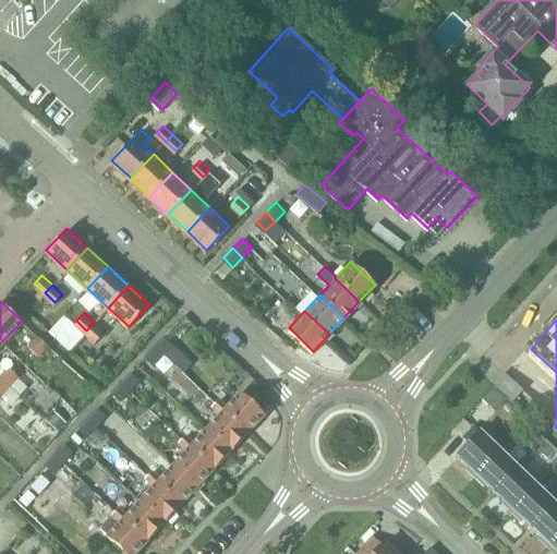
[(97,340),(105,332),(94,322),(86,330),(97,340)]
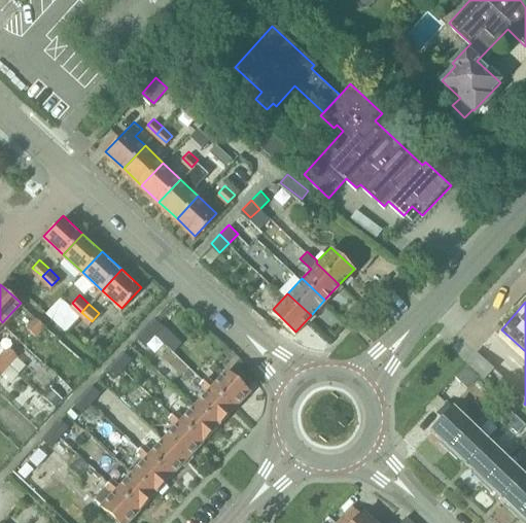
[(146,325),(153,334),(163,323),(155,316),(146,325)]
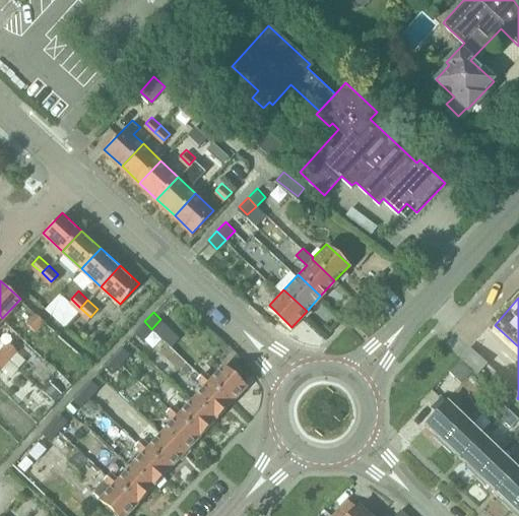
[(0,320),(2,318),(0,315),(0,350),(0,351),(8,359),(17,350),(8,342),(6,344),(0,338),(0,320)]
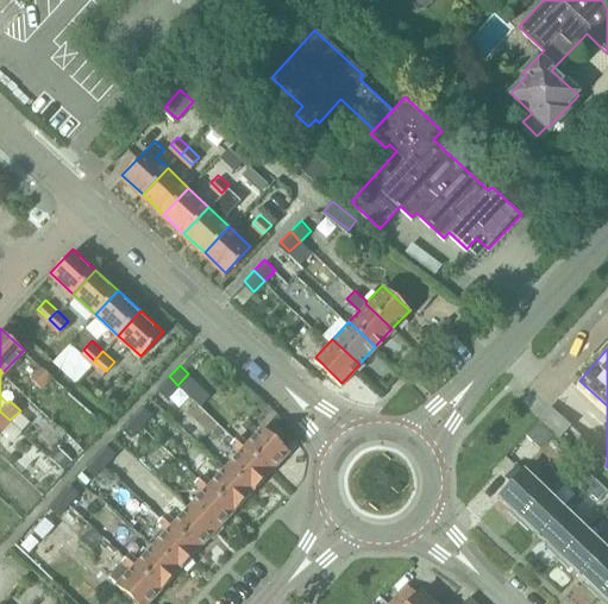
[(49,378),(39,369),(29,381),(38,390),(49,378)]
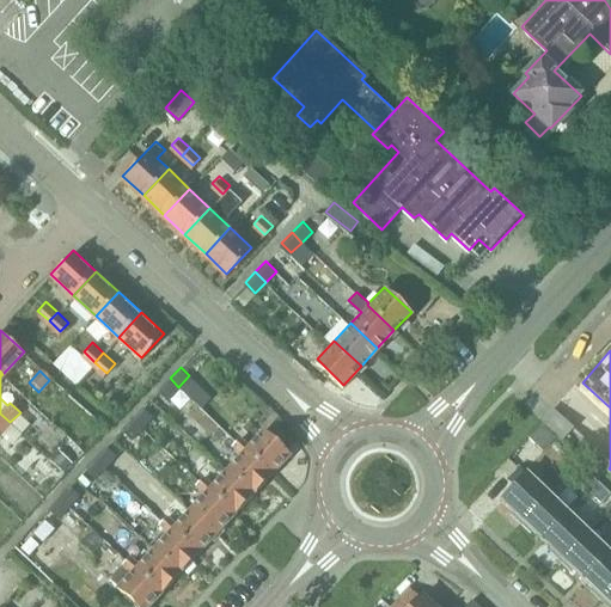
[(178,387),(170,378),(159,388),(169,397),(178,387)]
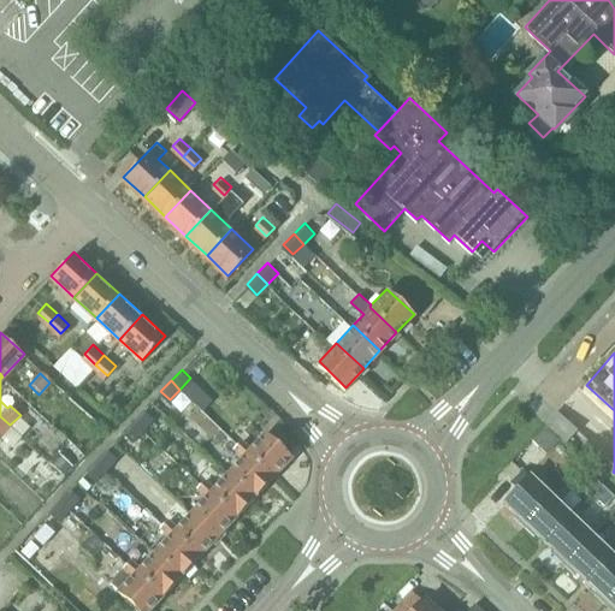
[(182,391),(203,409),(213,399),(193,380),(182,391)]
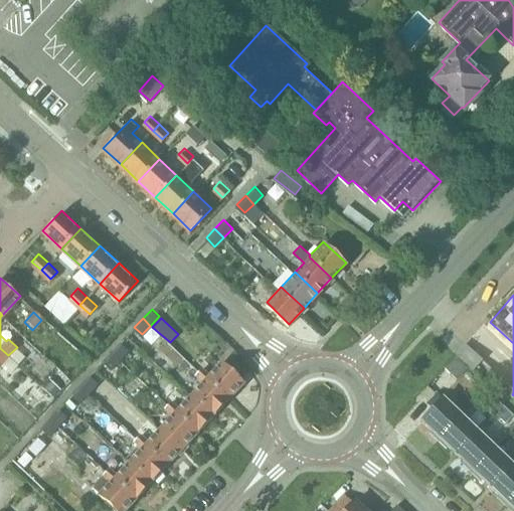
[(128,349),(121,342),(112,351),(120,358),(128,349)]
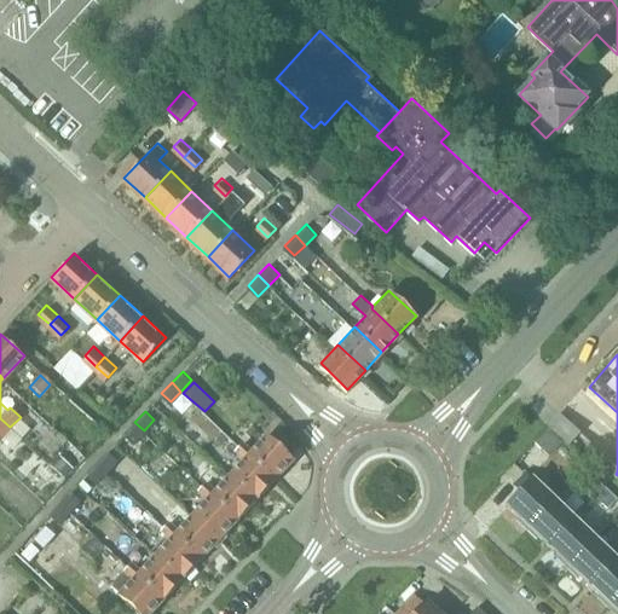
[(0,418),(0,417),(0,438),(10,427),(0,418)]
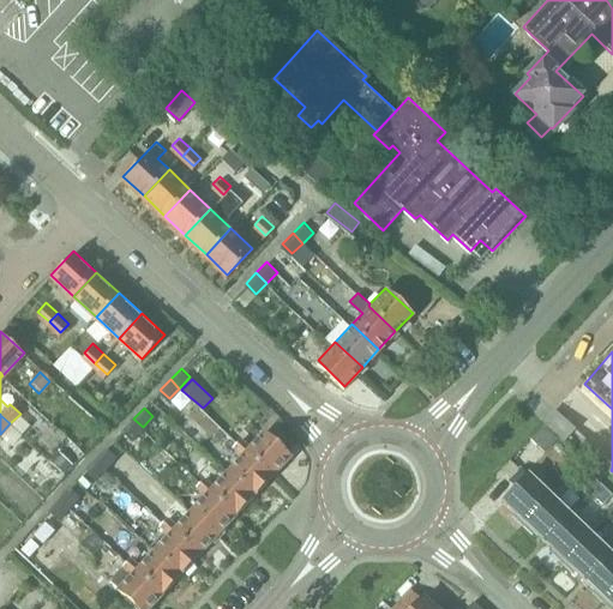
[(124,430),(132,439),(143,427),(133,418),(124,430)]
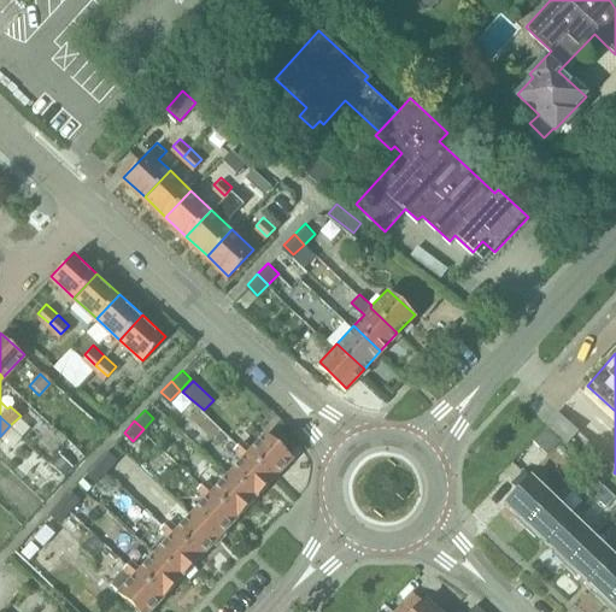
[(546,451),(562,436),(547,422),(533,437),(546,451)]
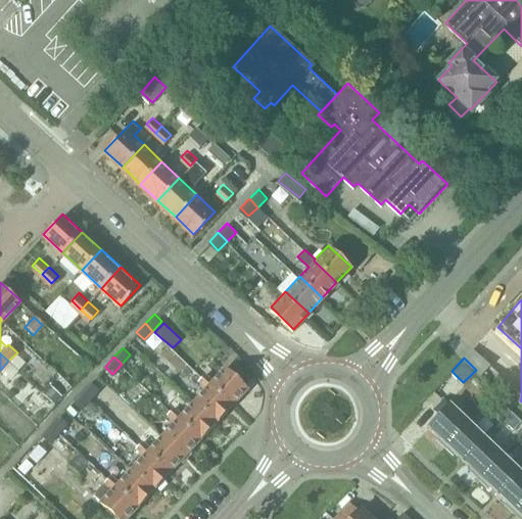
[(203,377),(233,406),(248,388),(226,367),(214,380),(206,374),(203,377)]
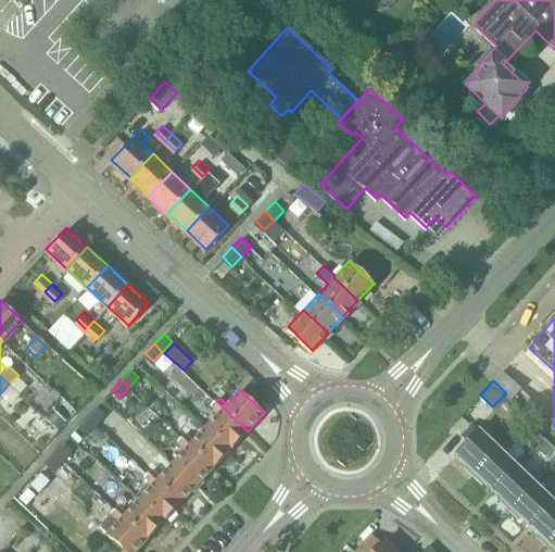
[(206,426),(230,449),(248,431),(216,401),(213,404),(221,412),(206,426)]
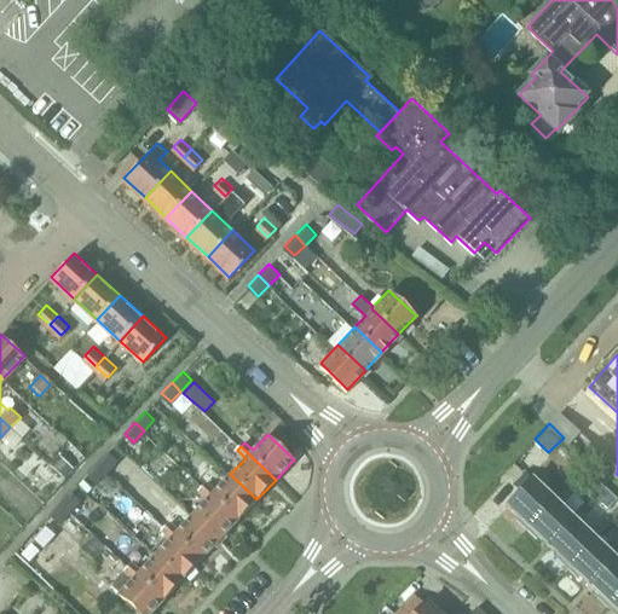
[(117,459),(108,451),(98,462),(108,470),(117,459)]
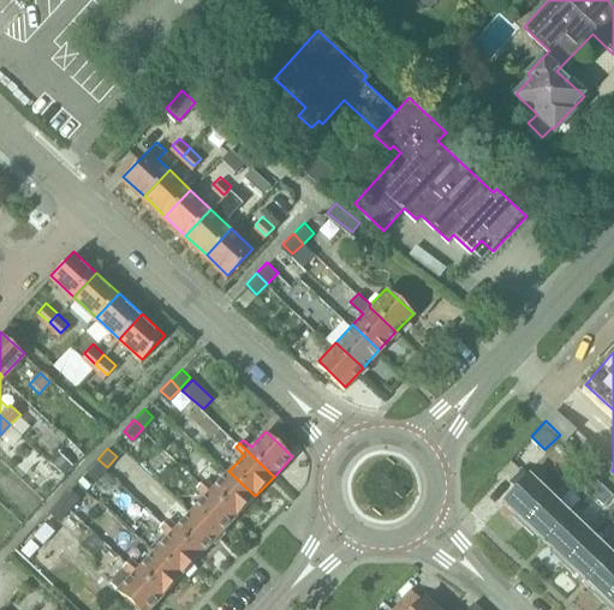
[(87,471),(109,491),(118,482),(105,470),(107,467),(97,459),(87,471)]
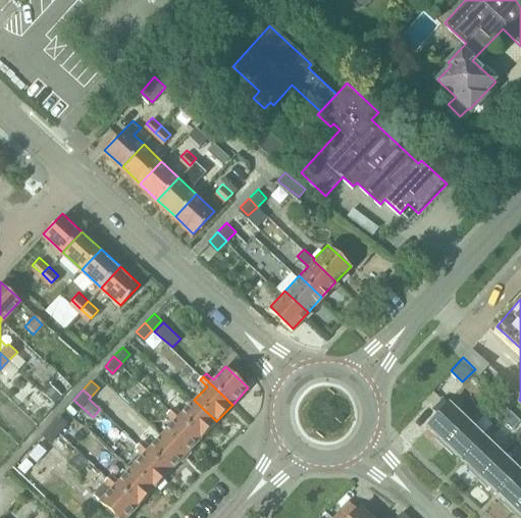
[(446,441),(467,418),(450,402),(450,403),(443,397),(433,406),(439,412),(428,424),(446,441)]
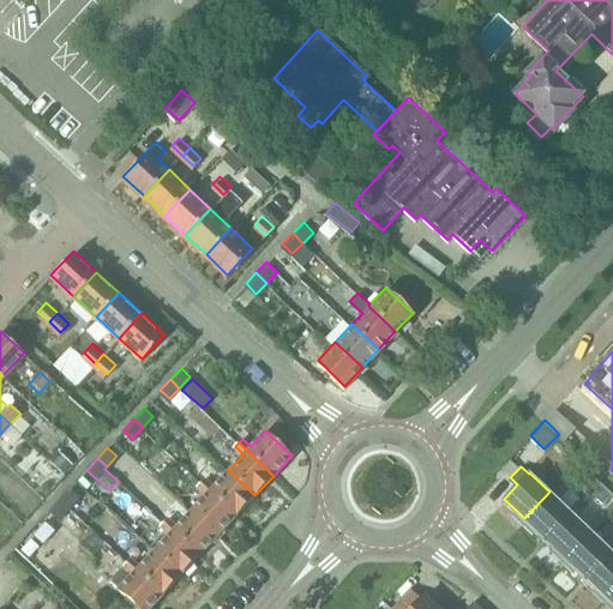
[(587,469),(577,478),(589,490),(599,481),(587,469)]
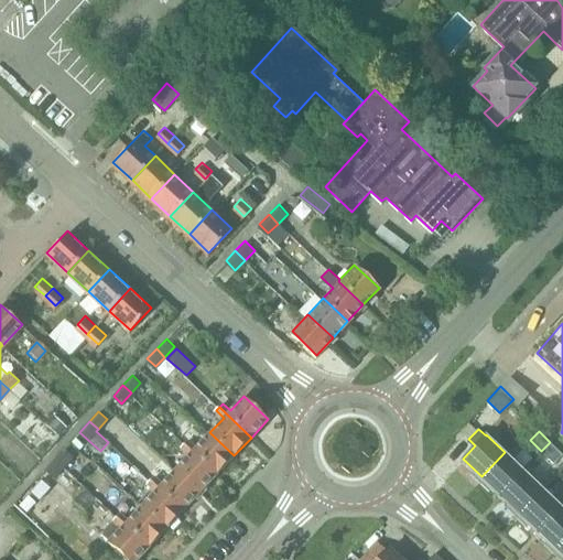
[(234,455),(209,432),(197,445),(190,439),(185,443),(217,473),(234,455)]
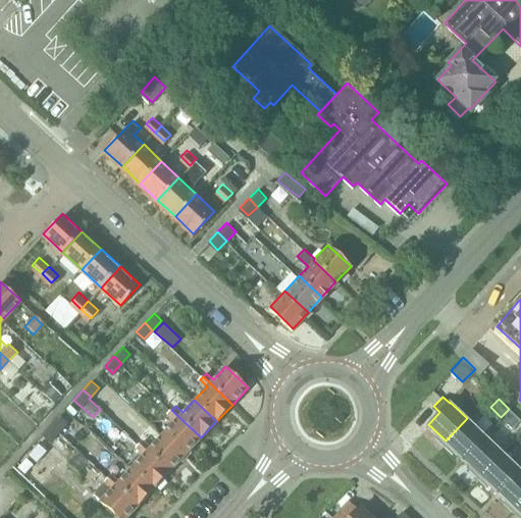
[(520,434),(520,420),(509,409),(502,416),(509,423),(520,434)]
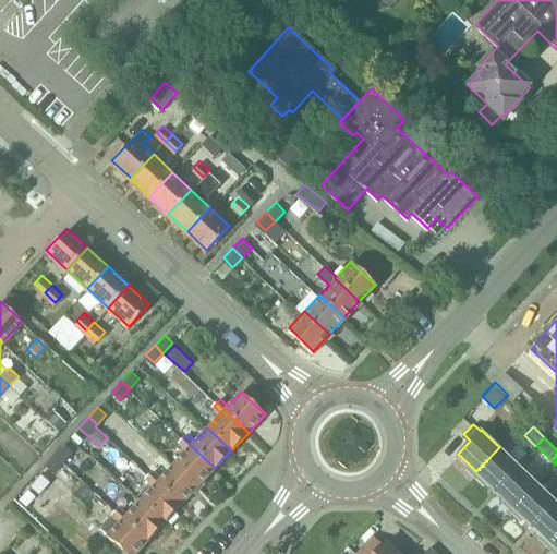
[(174,464),(198,486),(215,468),(183,438),(181,442),(188,448),(174,464)]
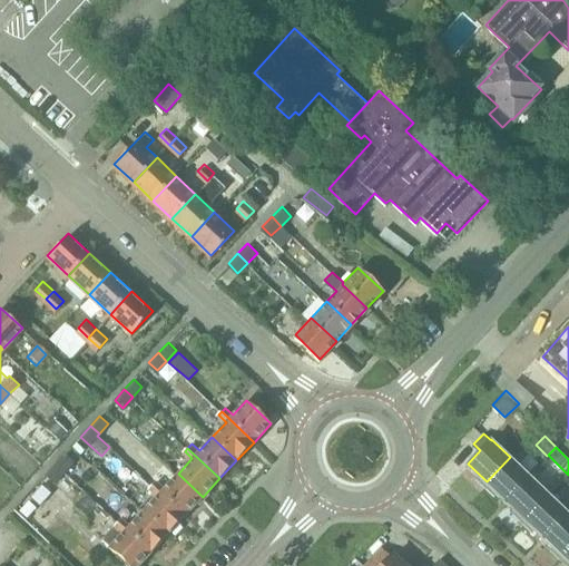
[(74,460),(66,452),(56,464),(65,471),(74,460)]
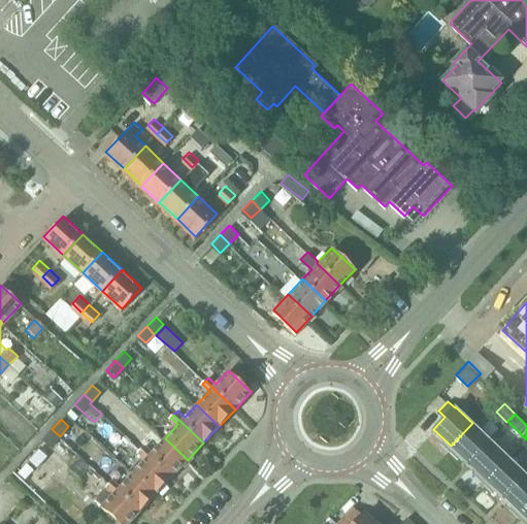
[(507,421),(490,439),(468,463),(485,480),(507,456),(497,447),(515,428),(507,421)]
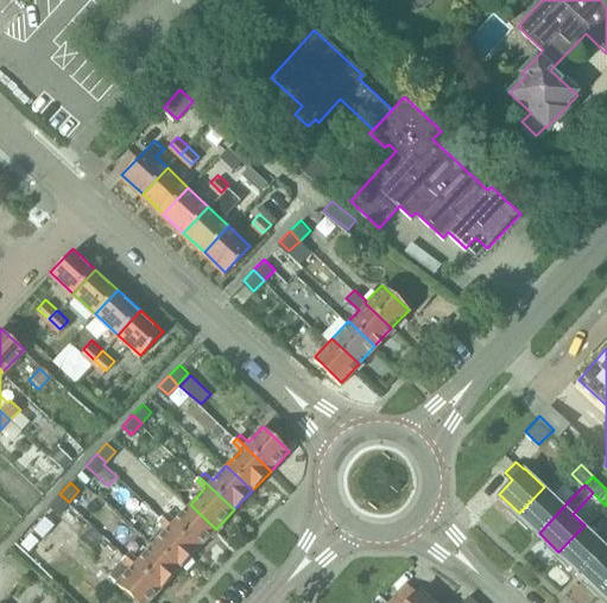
[(544,487),(519,513),(539,533),(564,506),(544,487)]
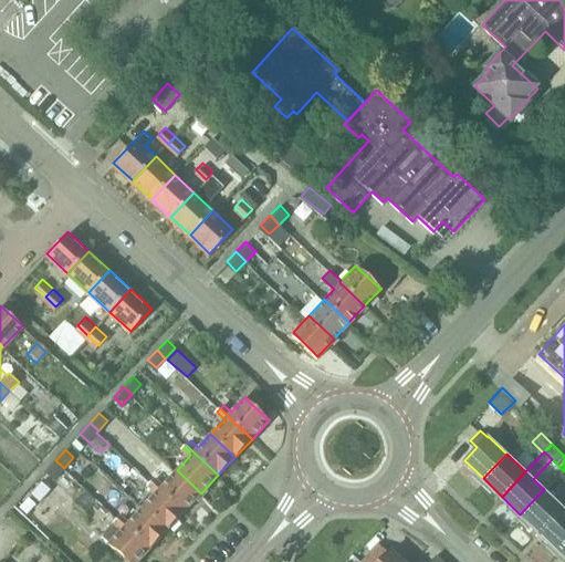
[(46,470),(54,478),(64,468),(55,460),(46,470)]
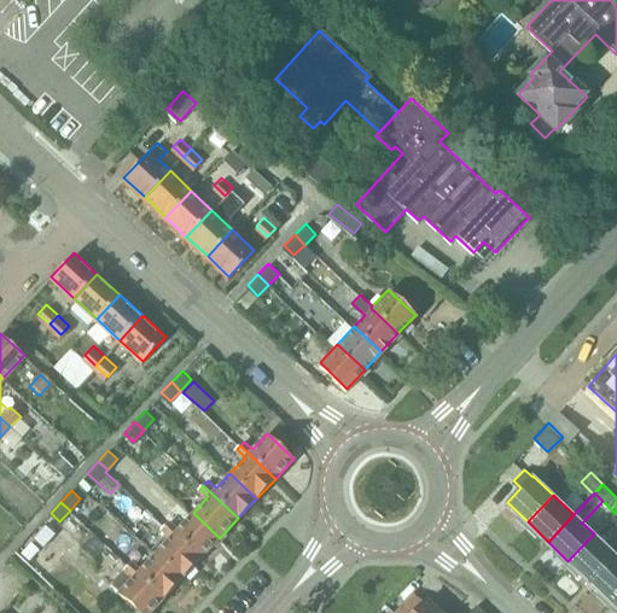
[(220,538),(193,513),(179,529),(170,520),(167,525),(202,558),(220,538)]
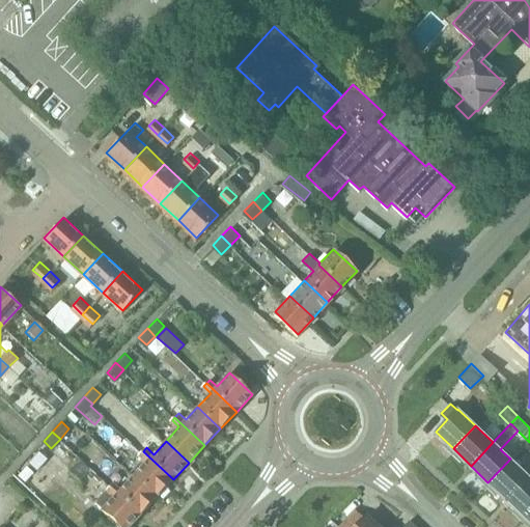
[(40,451),(31,463),(38,469),(48,459),(40,451)]
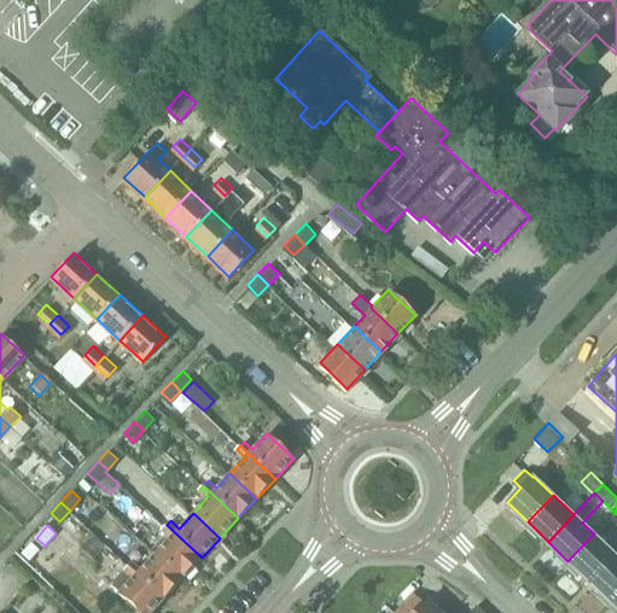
[(156,552),(182,577),(202,558),(167,525),(163,529),(170,536),(156,552)]
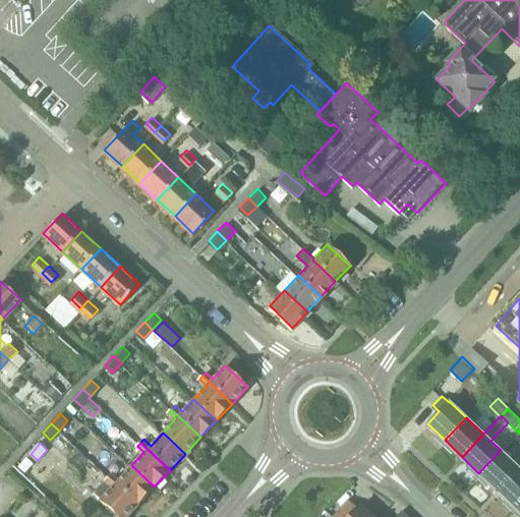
[(501,450),(478,473),(496,490),(518,466),(501,450)]
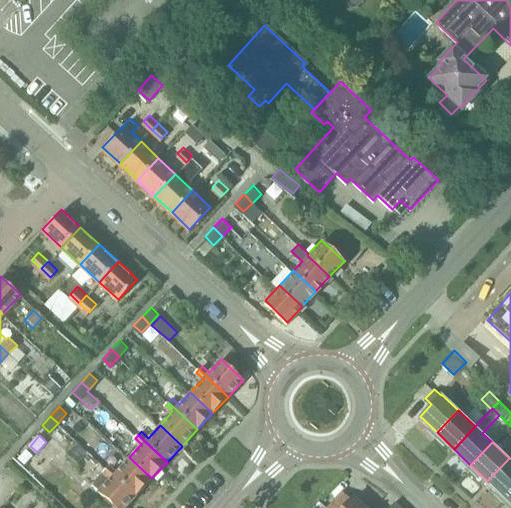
[(122,451),(107,467),(136,495),(151,478),(129,457),(122,451)]
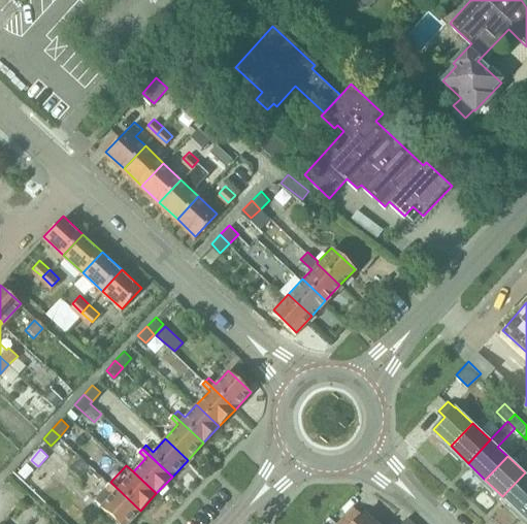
[(526,475),(525,472),(502,496),(520,513),(526,504),(526,475)]
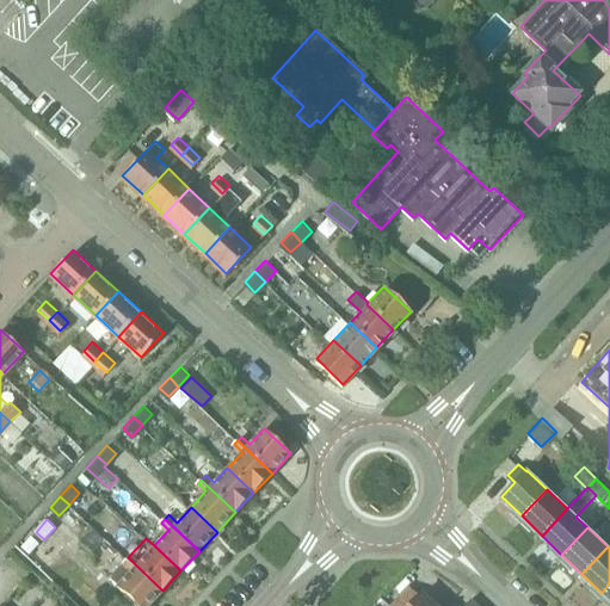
[(109,577),(117,585),(140,605),(147,605),(162,591),(128,557),(109,577)]
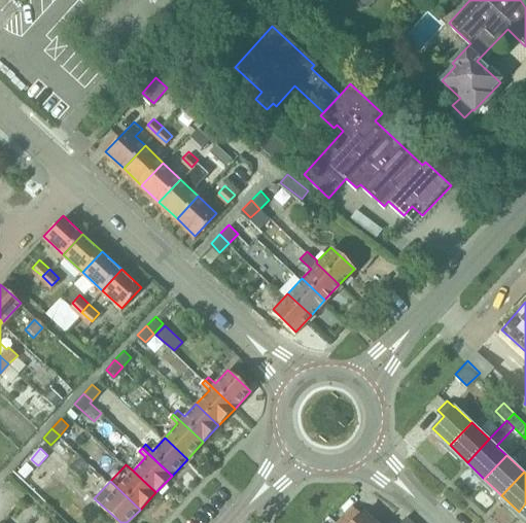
[(372,522),(375,521),(362,510),(360,513),(351,506),(335,522),(372,522)]
